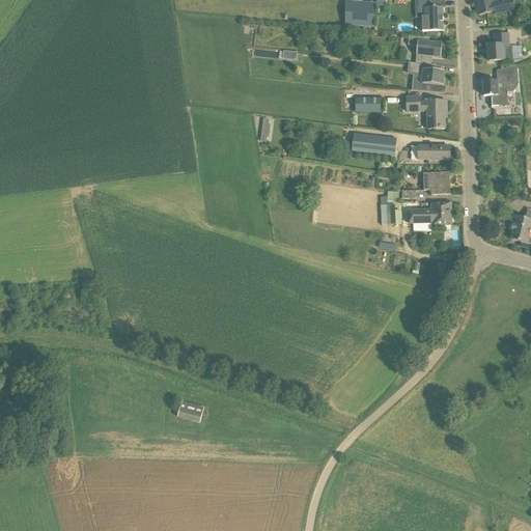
[(434,0),(415,0),(416,9),(424,9),(424,19),(422,19),(423,32),(444,32),(443,8),(437,8),(437,7),(435,7),(434,0)]
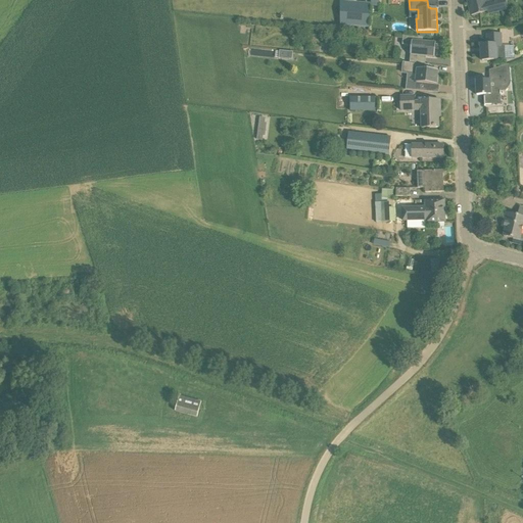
[(484,0),(467,0),(471,16),(487,11),(488,14),(508,9),(505,0),(498,0),(486,3),(484,0)]
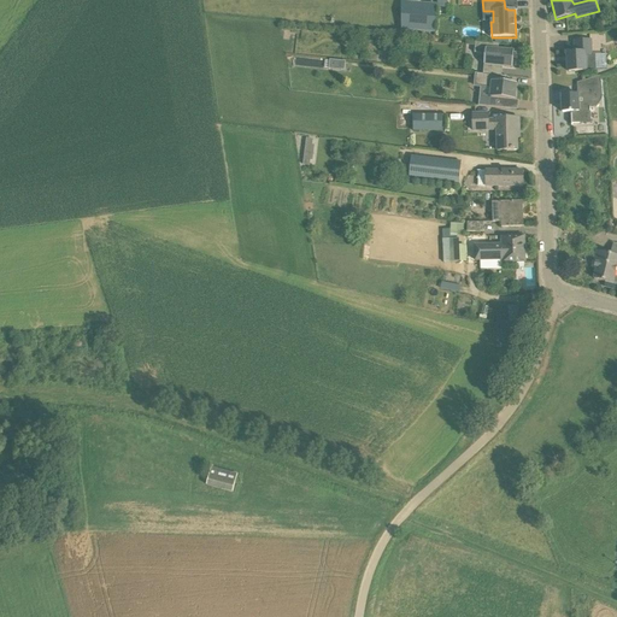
[(438,6),(401,3),(401,21),(401,30),(435,33),(438,6)]
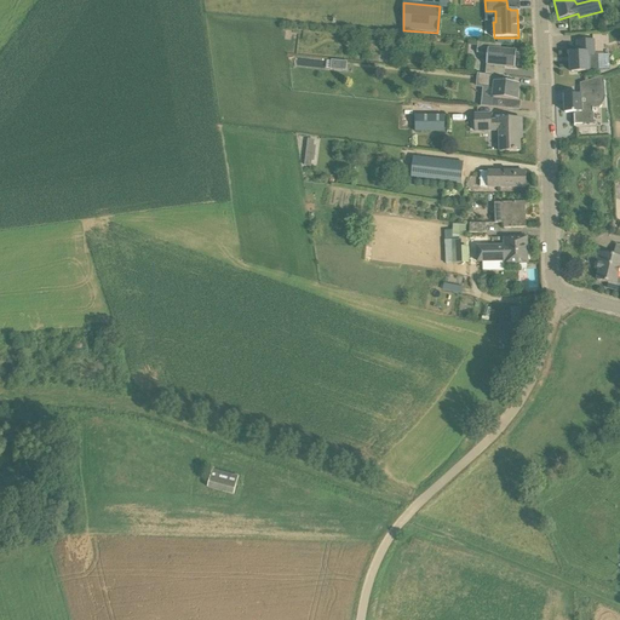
[(593,40),(578,41),(579,53),(570,53),(572,73),(589,72),(600,70),(598,55),(595,56),(593,40)]
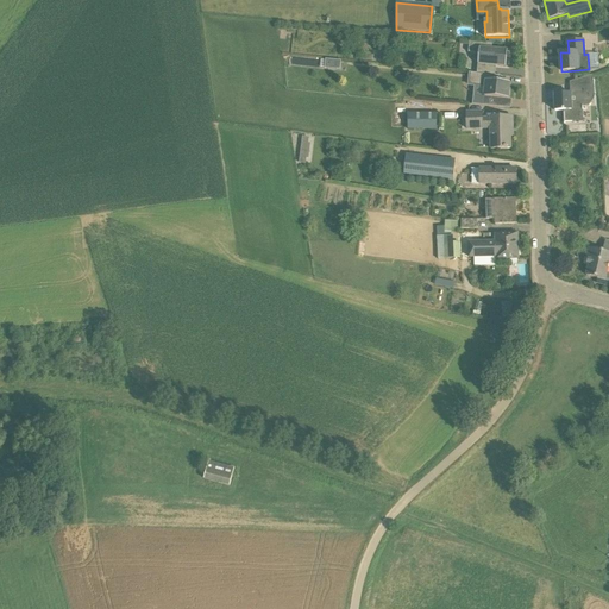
[(477,74),(493,75),(494,66),(506,67),(508,51),(493,49),(493,43),(470,41),(469,52),(479,54),(477,74)]
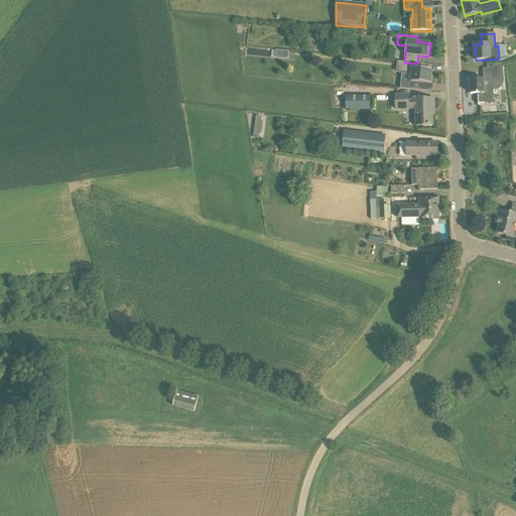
[(289,51),(276,50),(275,57),(288,59),(289,51)]
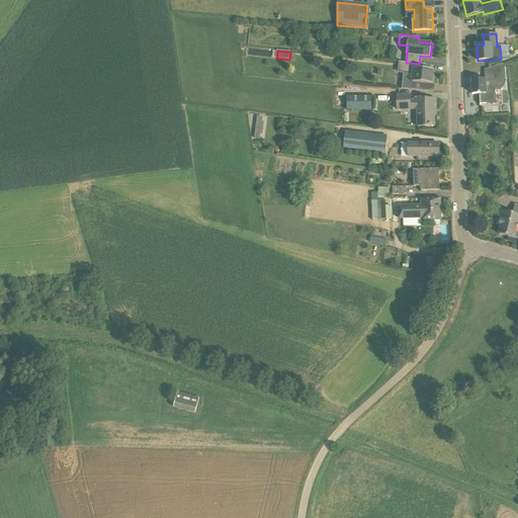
[(426,70),(427,65),(419,64),(406,63),(401,62),(400,72),(413,74),(411,89),(426,90),(426,84),(433,85),(434,71),(426,70)]
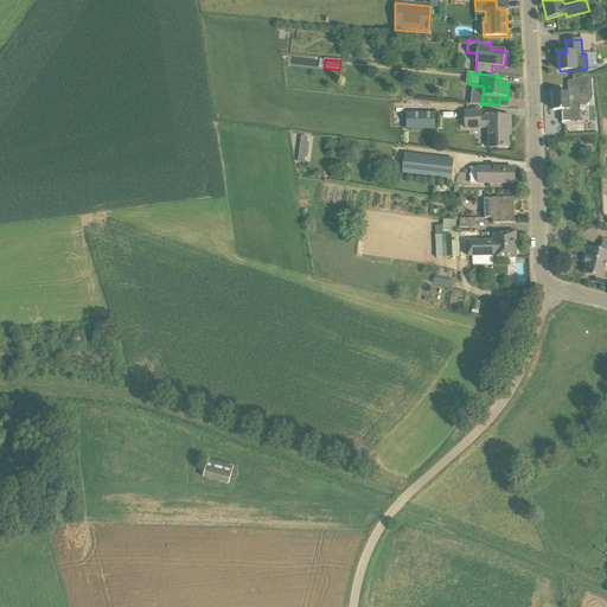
[(593,97),(593,93),(590,75),(568,82),(569,94),(553,95),(554,110),(562,110),(562,122),(581,121),(581,107),(583,107),(587,106),(588,104),(589,103),(592,101),(593,97)]
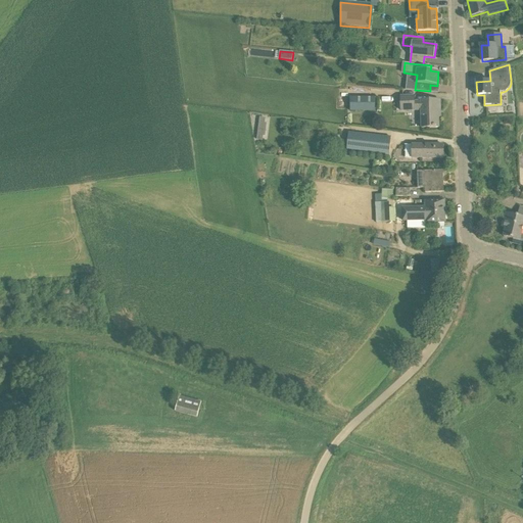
[(440,100),(415,101),(414,96),(400,96),(401,111),(421,110),(422,129),(439,128),(439,112),(440,112),(440,100)]
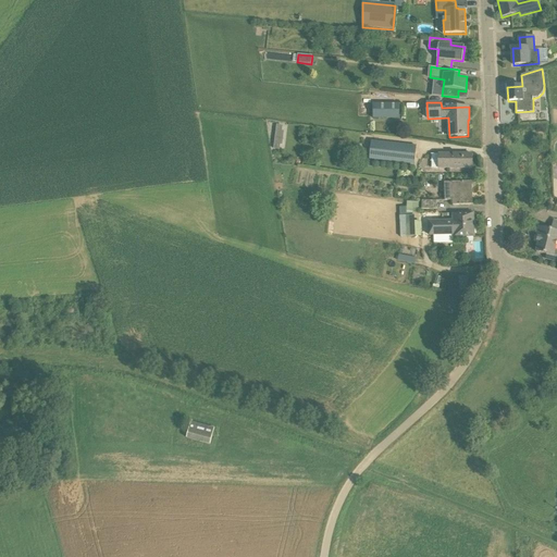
[(398,104),(373,104),(373,119),(398,119),(398,104)]
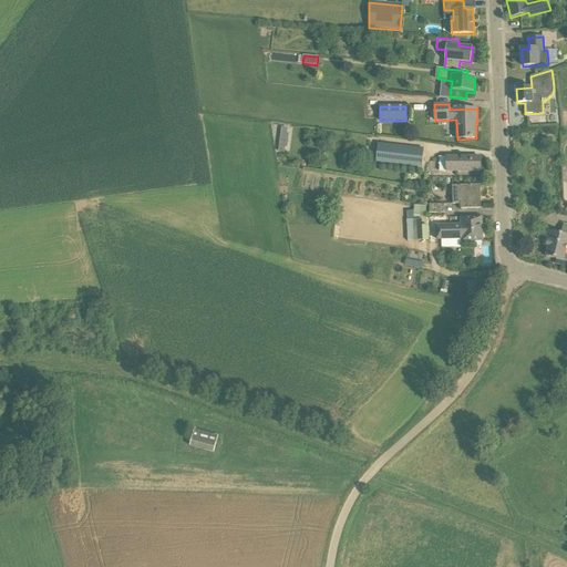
[(285,153),(286,147),(288,133),(288,129),(282,127),(279,152),(285,153)]
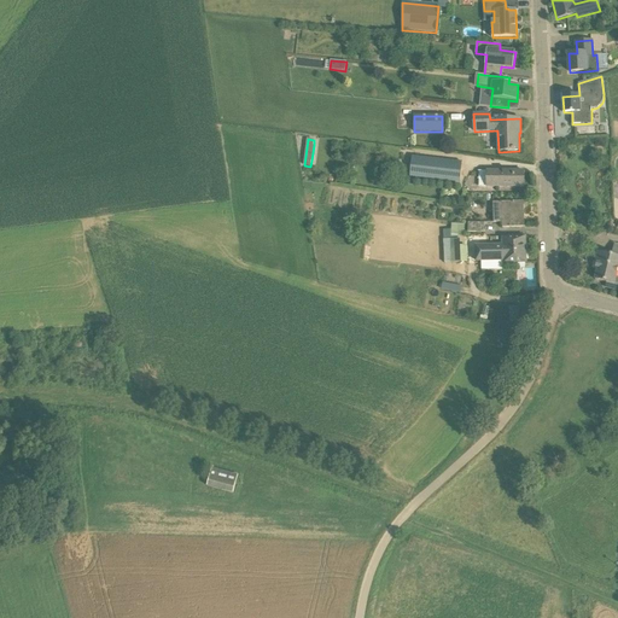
[(462,162),(412,156),(409,178),(460,184),(462,162)]
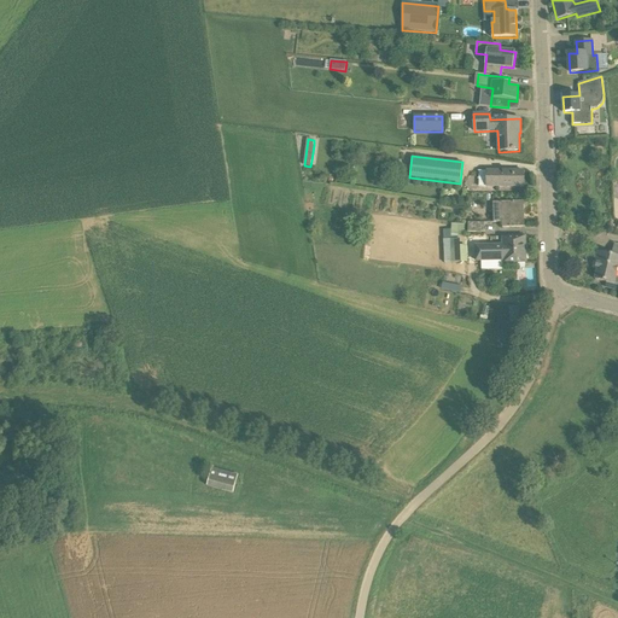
[(524,172),(488,170),(479,170),(479,186),(488,186),(524,187),(524,172)]
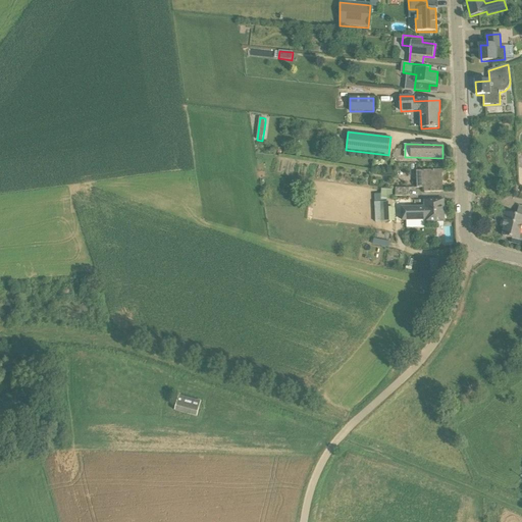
[(442,170),(424,171),(417,171),(417,189),(424,189),(425,193),(444,192),(442,170)]
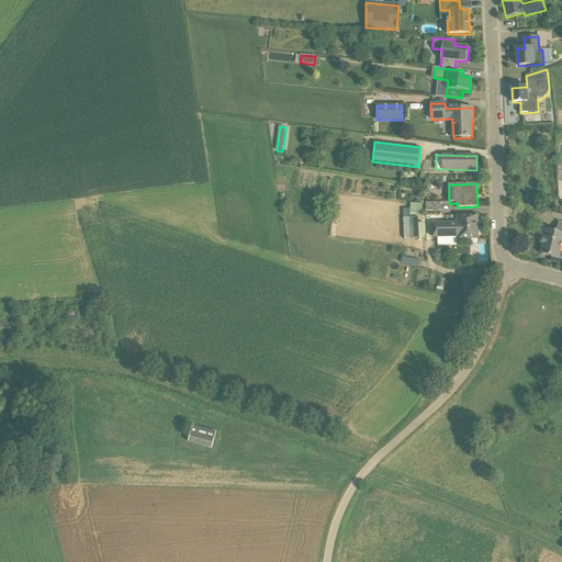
[(423,204),(411,203),(411,213),(422,214),(423,204)]
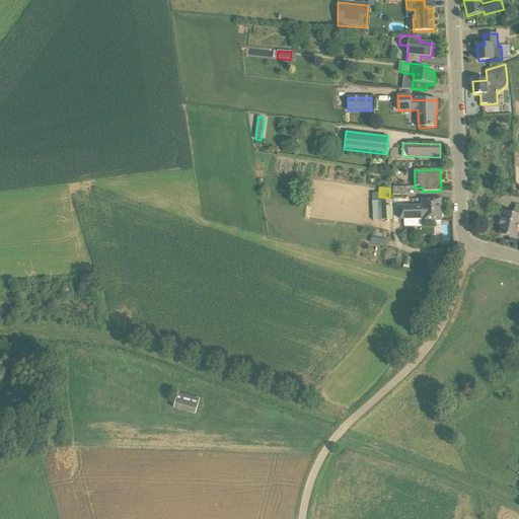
[(406,188),(393,188),(392,196),(406,196),(406,188)]
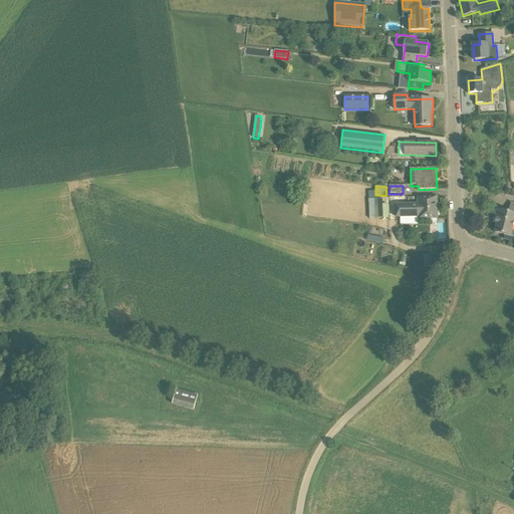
[(437,197),(419,198),(419,204),(396,205),(397,218),(402,218),(402,223),(414,222),(414,217),(420,217),(420,220),(438,219),(437,197)]
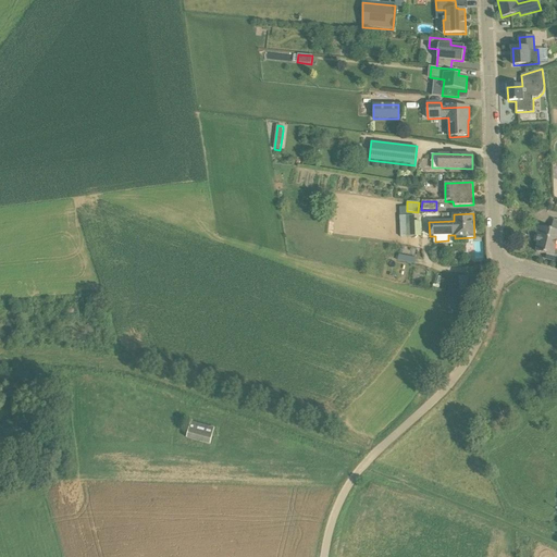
[(421,221),(415,222),(415,215),(399,217),(400,237),(421,236),(421,221)]
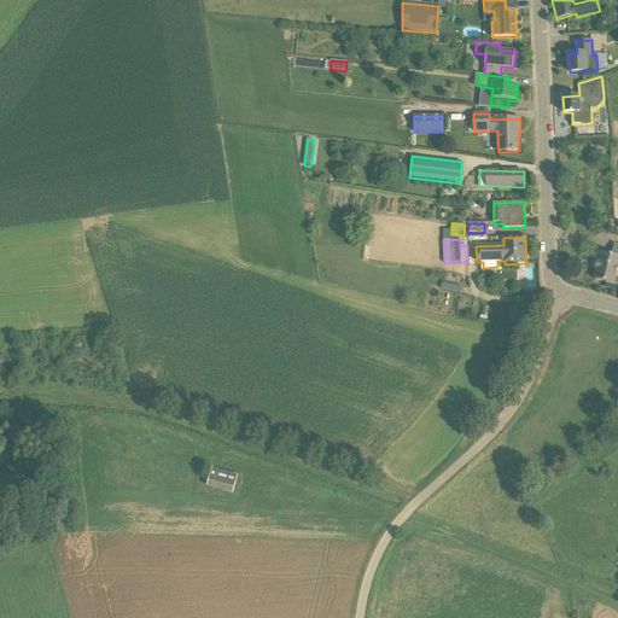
[(617,278),(617,270),(617,245),(614,244),(613,249),(612,256),(599,252),(596,263),(600,263),(595,280),(606,283),(606,287),(617,290),(617,278)]
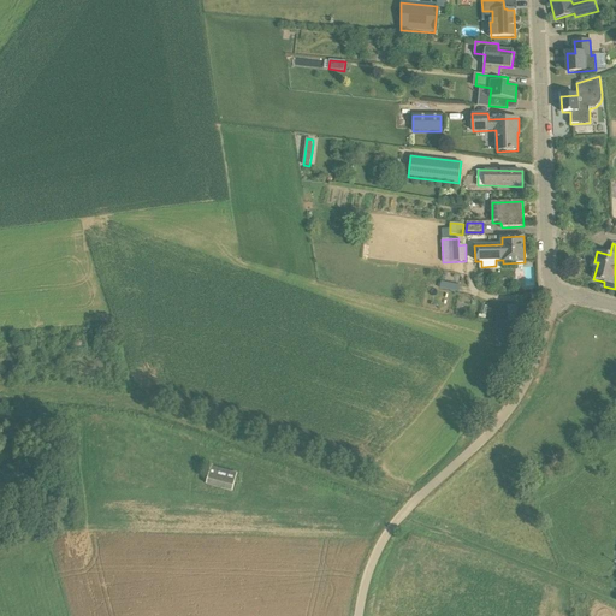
[(523,267),(525,284),(534,284),(533,267),(523,267)]
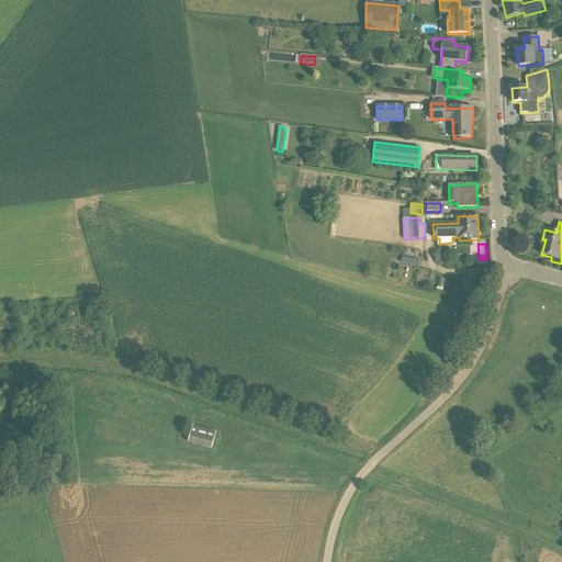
[(419,266),(420,259),(404,257),(403,262),(419,266)]
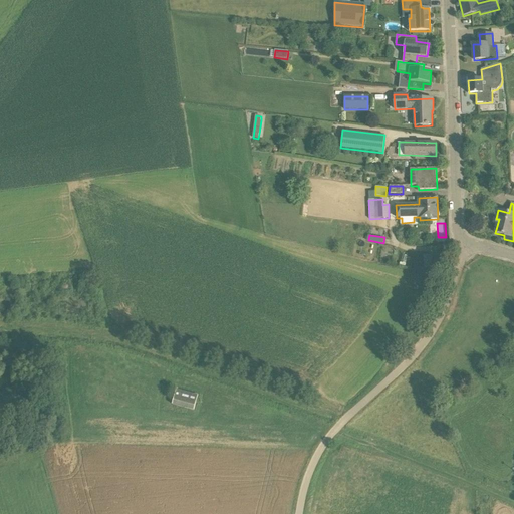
[(198,396),(176,390),(173,405),(194,411),(198,396)]
